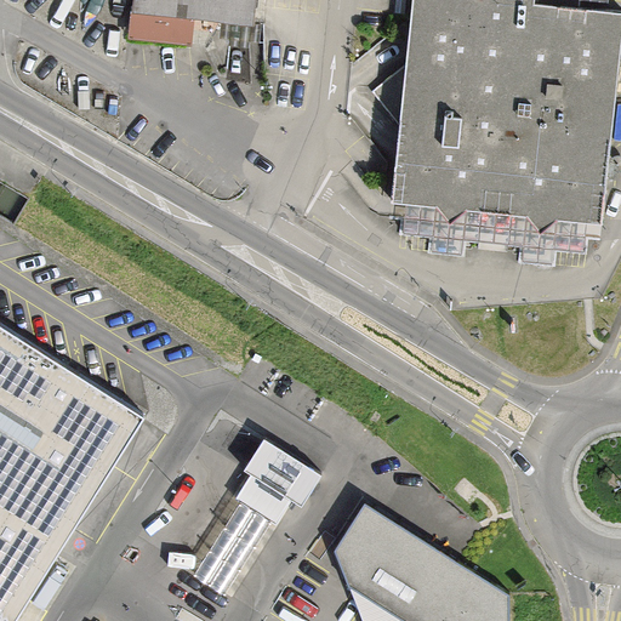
[(132,0),(132,10),(254,22),(255,0),(132,0)]
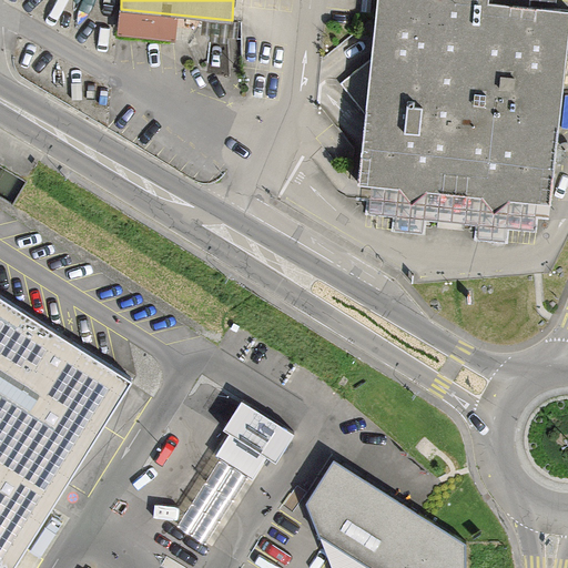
[(365,113),(357,182),(398,186),(412,202),(427,190),(482,195),(494,211),(509,199),(550,203),(567,38),(567,9),(529,6),(529,0),(376,0),(371,58),(341,83),(365,113)]
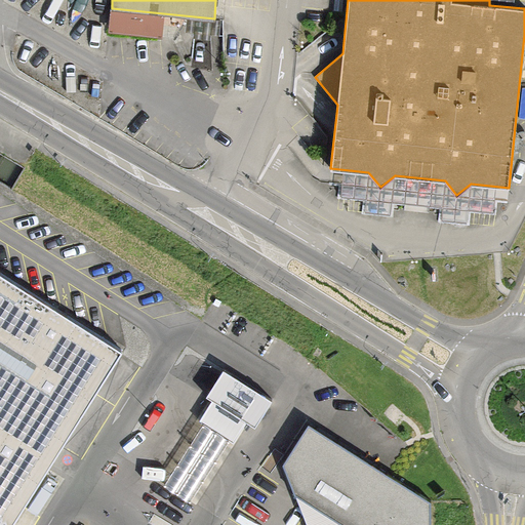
[(0,524),(10,524),(122,350),(0,272),(0,524)]
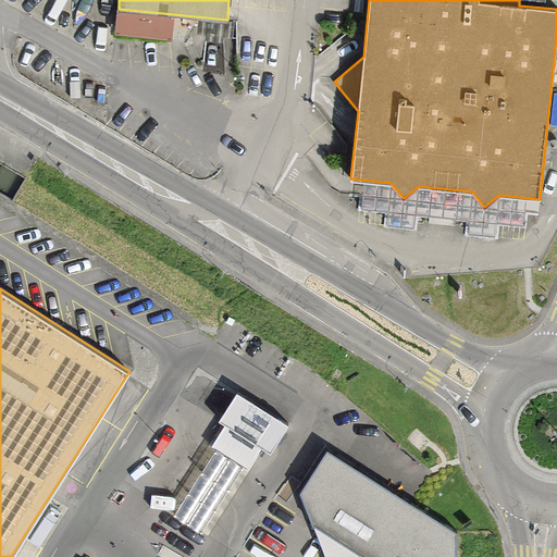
[(288,423),(236,391),(219,419),(225,423),(211,446),(247,469),(261,446),(270,452),(288,423)]
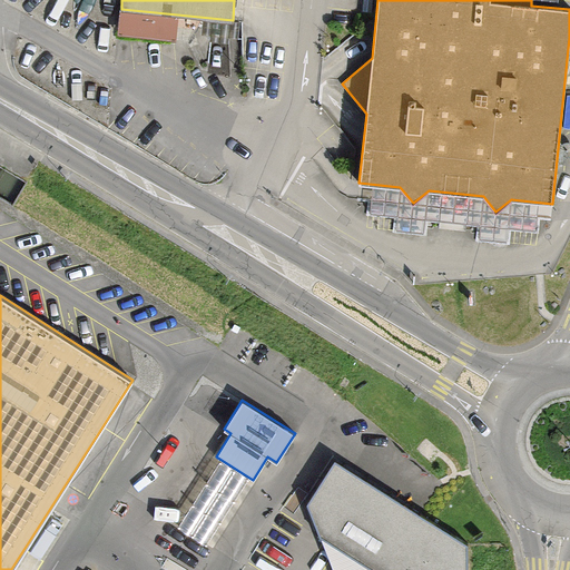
[(468,569),(468,543),(335,459),(307,502),(320,536),(374,569),(468,569)]
